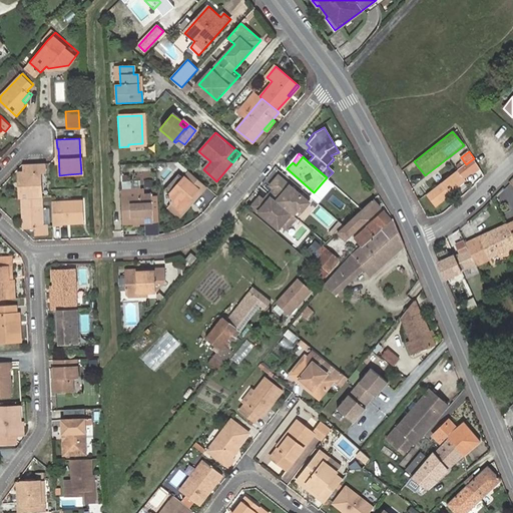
[(479,166),(474,158),(466,164),(464,165),(470,174),(479,166)]
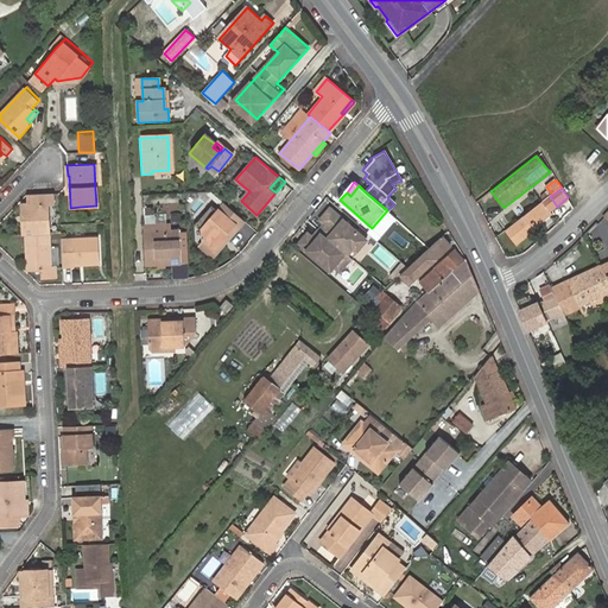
[(52,204),(52,192),(26,195),(27,204),(21,204),(21,216),(25,215),(25,223),(23,223),(23,234),(25,234),(48,233),(46,204),(52,204)]
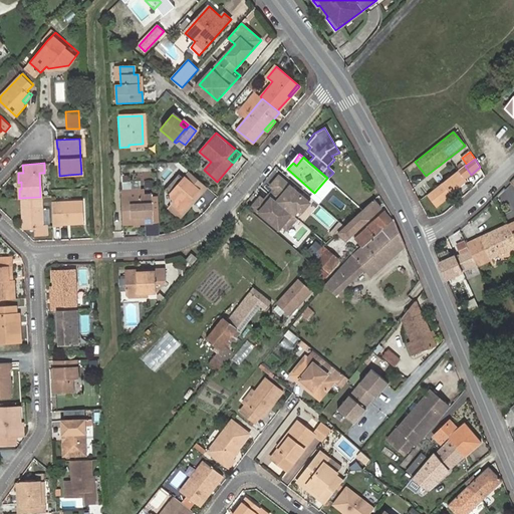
[(459,171),(427,195),(437,207),(454,196),(452,194),(468,182),(459,171)]
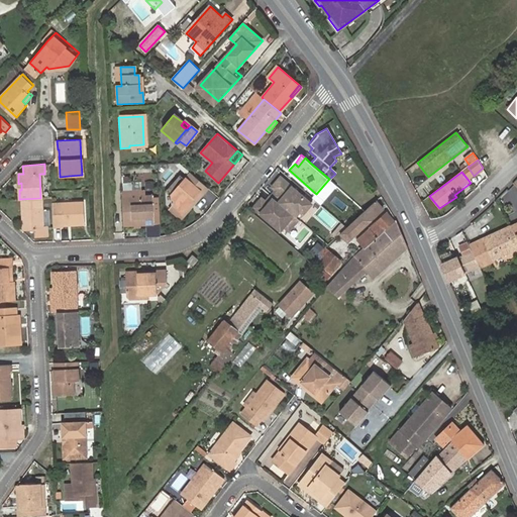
[(209,190),(192,175),(187,181),(181,177),(176,183),(181,188),(178,192),(174,197),(174,207),(184,215),(192,205),(195,207),(209,190)]
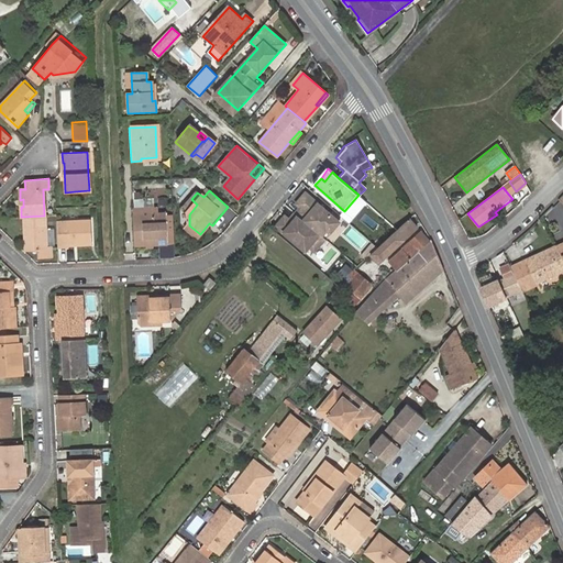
[(297,213),(323,236),(329,230),(332,232),(341,222),(340,221),(342,219),(335,213),(333,216),(307,194),(300,201),(302,202),(300,206),(302,208),(297,213)]
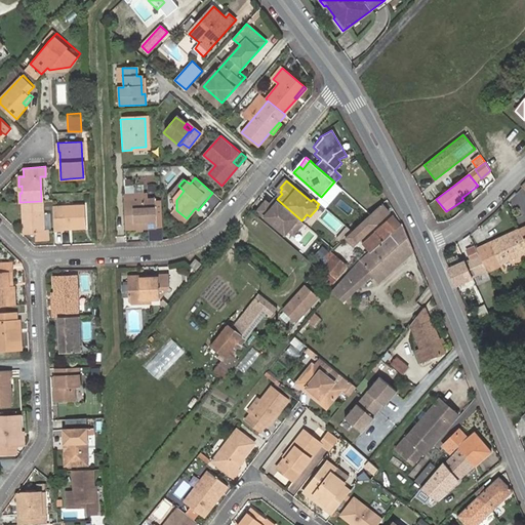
[(184,191),(178,186),(174,190),(180,195),(184,191)]
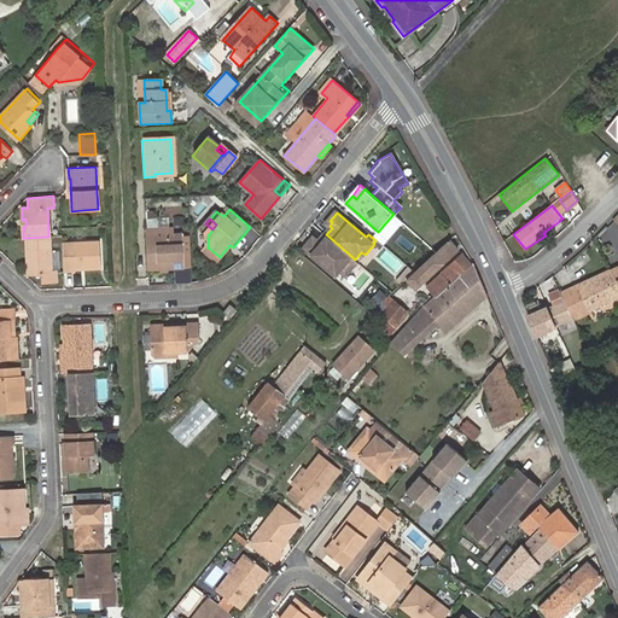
[(168,228),(144,229),(144,240),(169,239),(168,235),(168,228)]
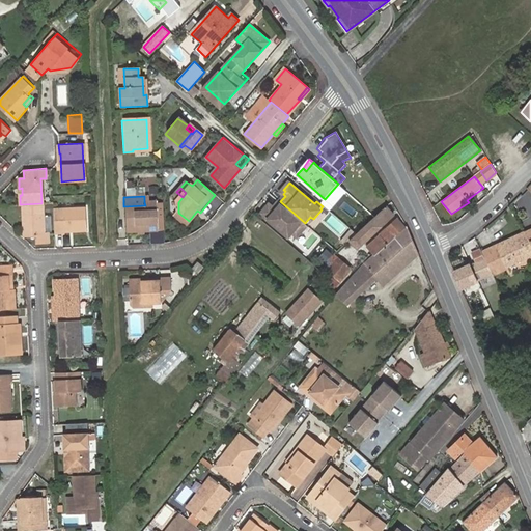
[(145,205),(123,206),(124,216),(126,216),(127,233),(156,231),(155,201),(144,202),(145,205)]
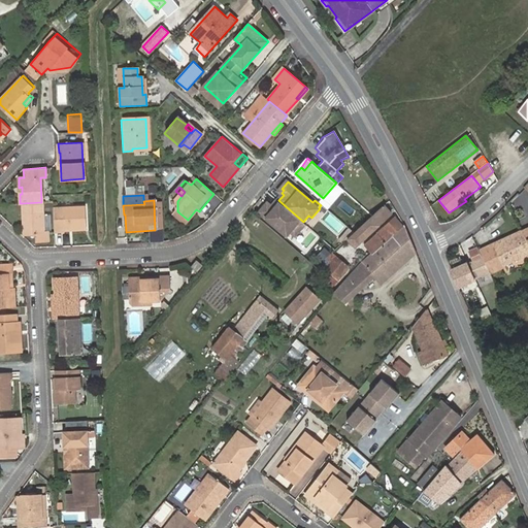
[(154,200),(155,230),(164,230),(162,200),(154,200)]
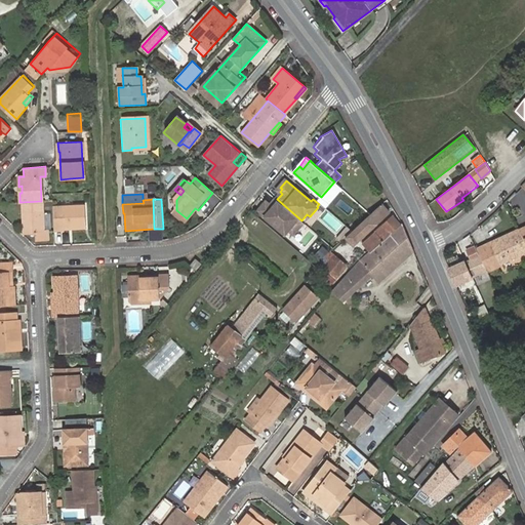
[(277,199),(276,199),(271,205),(267,202),(259,210),(286,234),(290,230),(294,234),(305,223),(301,220),(277,199)]
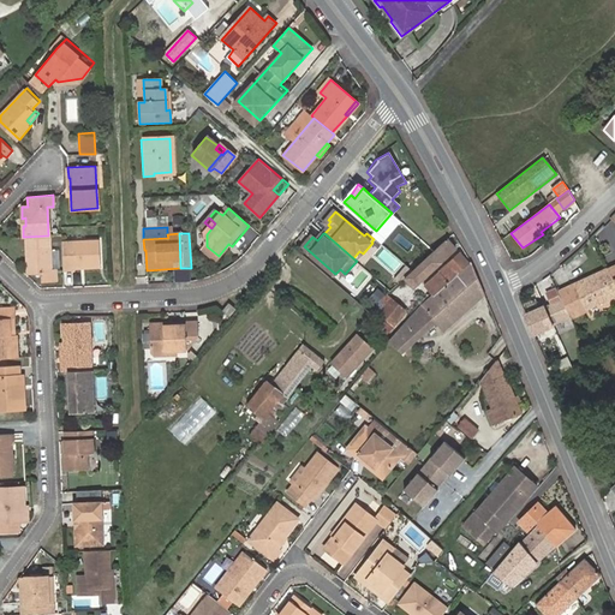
[(51,272),(48,236),(25,237),(27,260),(29,258),(30,273),(40,273),(40,281),(57,280),(57,270),(51,272)]
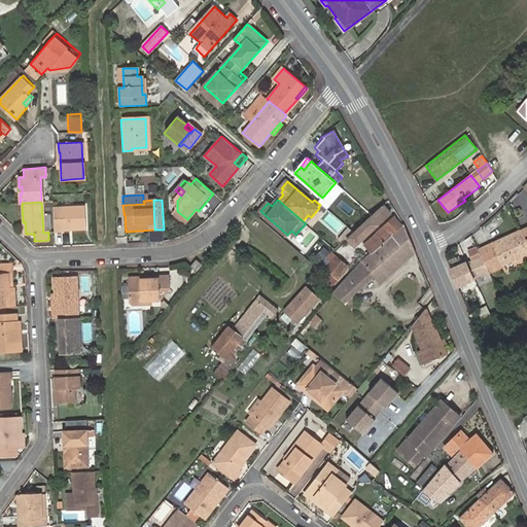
[(83,205),(53,207),(54,231),(62,230),(62,227),(84,226),(83,205)]
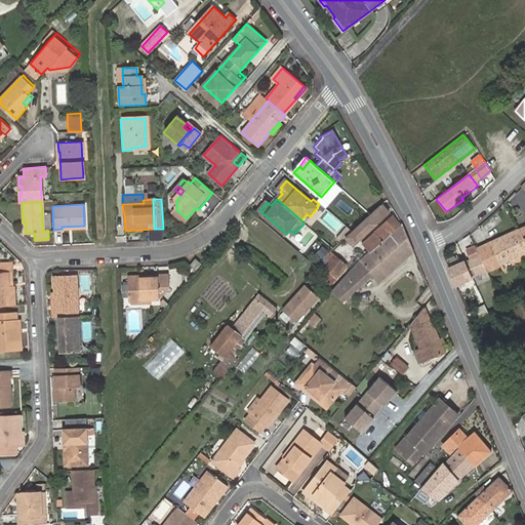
[(390,212),(381,204),(371,213),(346,237),(354,245),(390,212)]
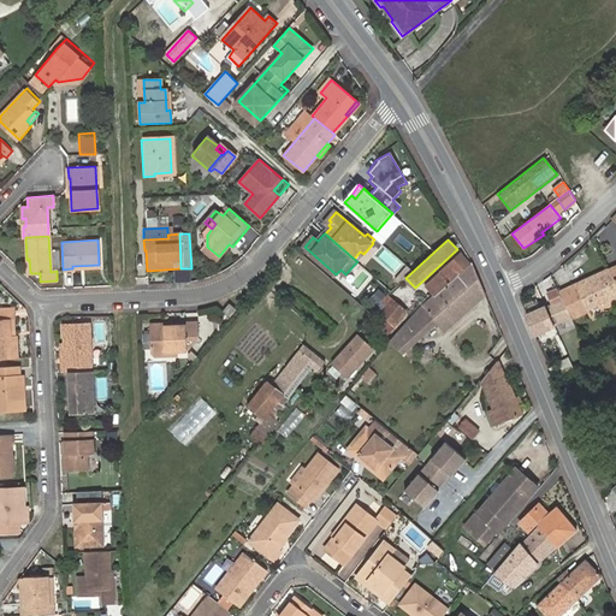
[(219,264),(232,247),(229,244),(219,256),(207,247),(203,250),(219,264)]
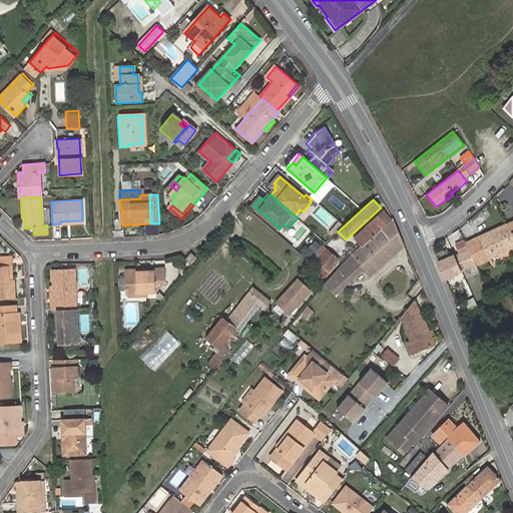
[(363,245),(391,219),(384,211),(356,236),(363,245)]
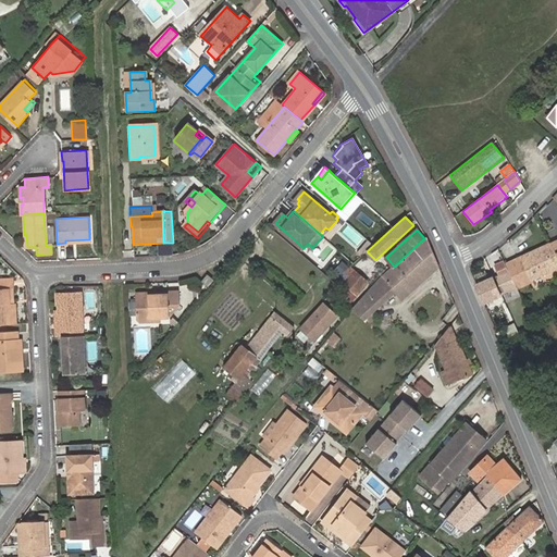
[(508,244),(515,254),(527,245),(521,235),(508,244)]
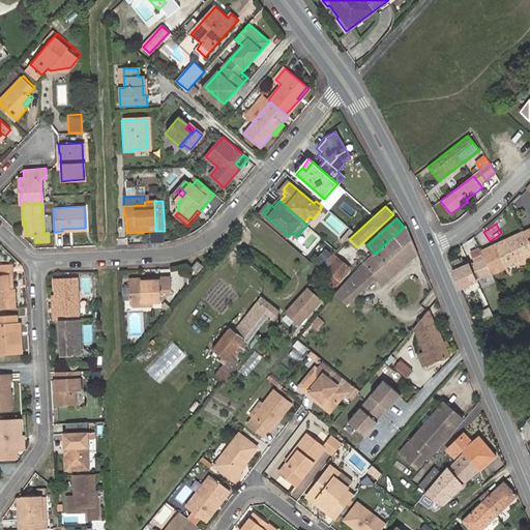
[(383,285),(417,253),(407,226),(364,264),(375,276),(383,285)]
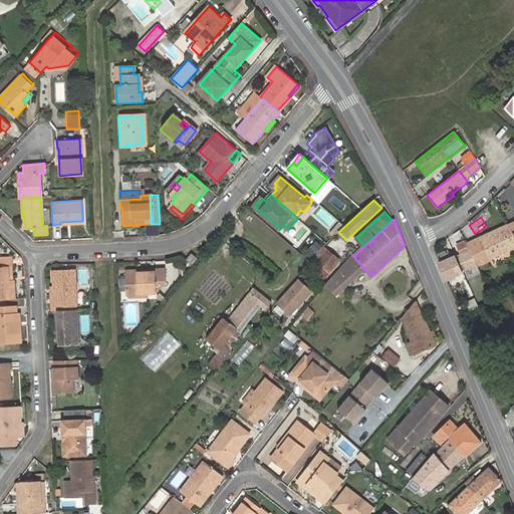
[(331,233),(334,236),(338,232),(345,226),(340,222),(331,233)]
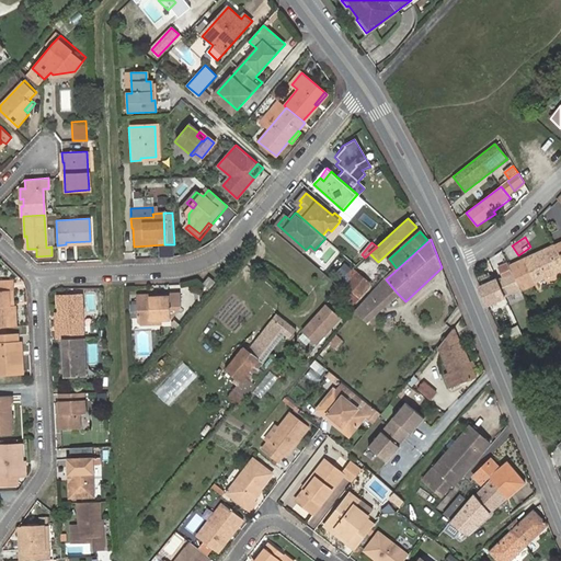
[(508,266),(519,290),(560,270),(560,259),(554,245),(508,266)]
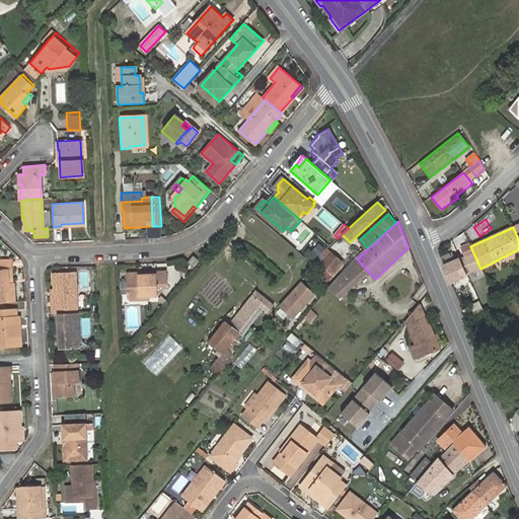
[(460,257),(468,275),(480,269),(470,246),(468,241),(460,246),(464,256),(460,257)]
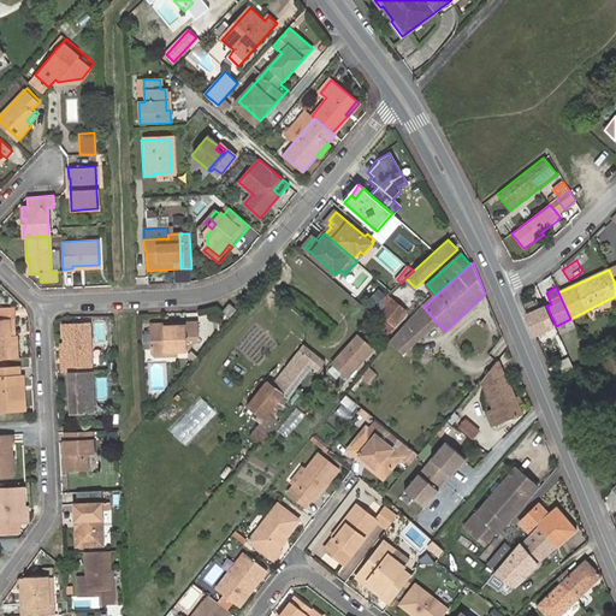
[(379,304),(386,296),(380,290),(372,298),(379,304)]
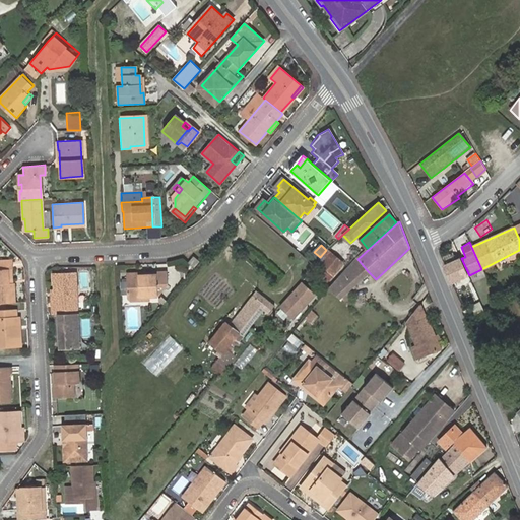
[(446,264),(444,265),(452,283),(469,275),(461,258),(457,251),(443,258),(446,264)]
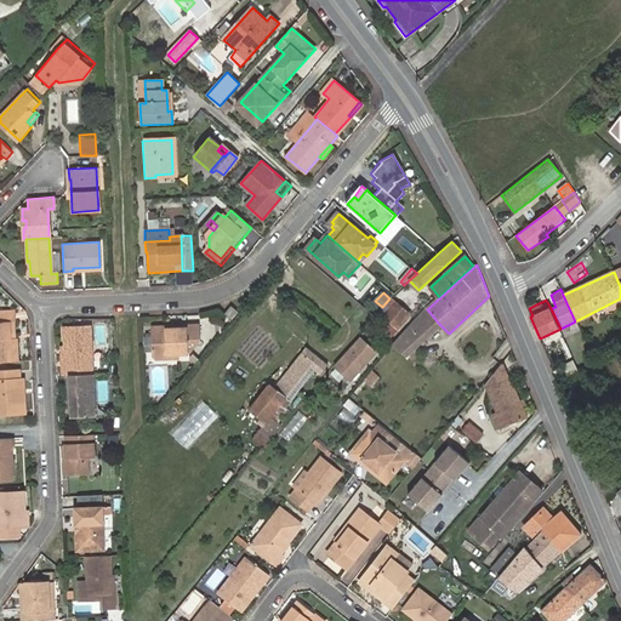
[(396,303),(385,317),(398,328),(410,314),(396,303)]
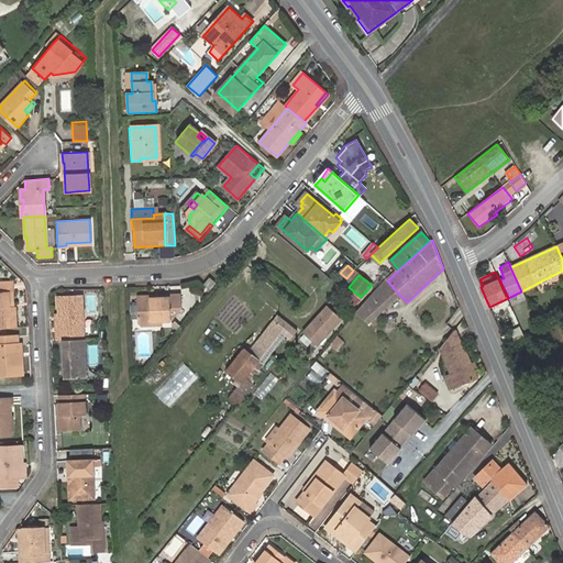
[(205,286),(212,291),(219,284),(211,277),(205,286)]
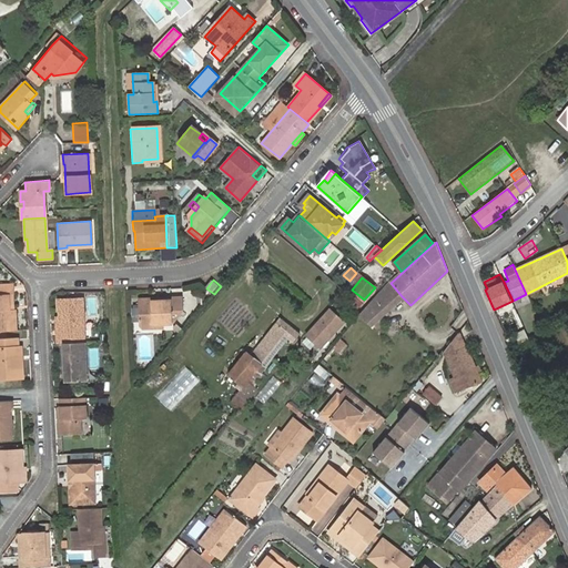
[(402,296),(391,283),(387,286),(382,292),(376,298),(371,304),(363,313),(361,316),(372,324),(402,296)]
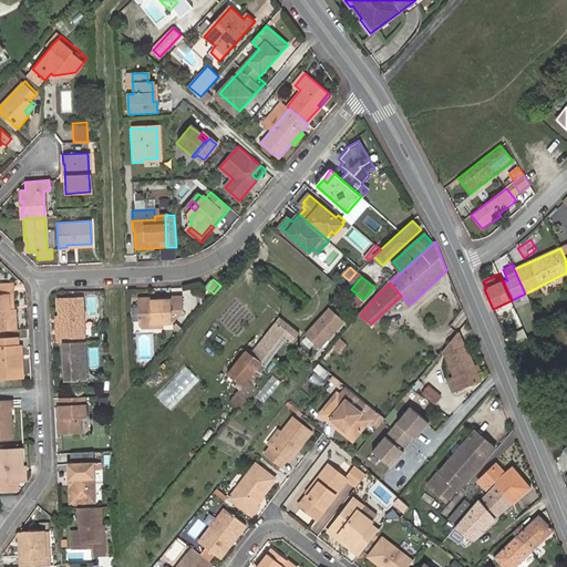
[(0,333),(16,333),(13,312),(9,313),(8,299),(12,298),(11,289),(0,290),(0,333)]
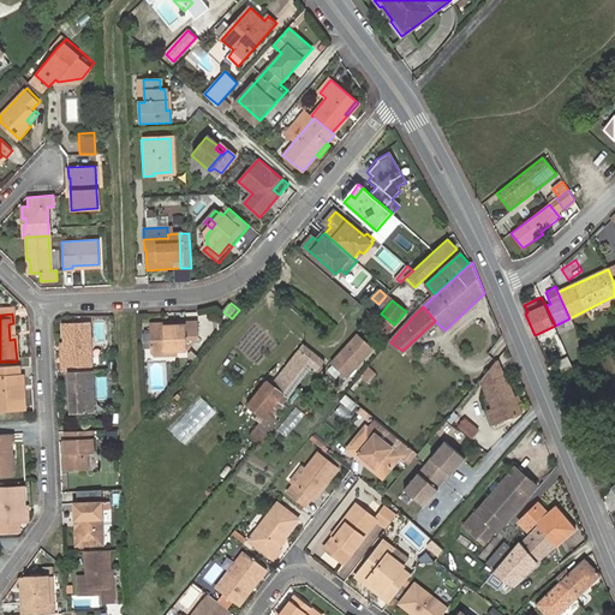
[(185,351),(197,339),(196,323),(195,322),(184,323),(184,326),(185,351)]
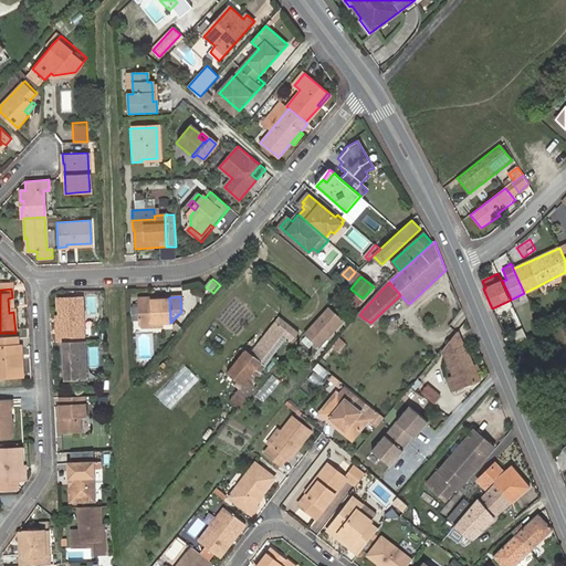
[(81,297),(79,297),(58,299),(58,323),(59,331),(55,329),(55,341),(64,341),(83,339),(81,297)]
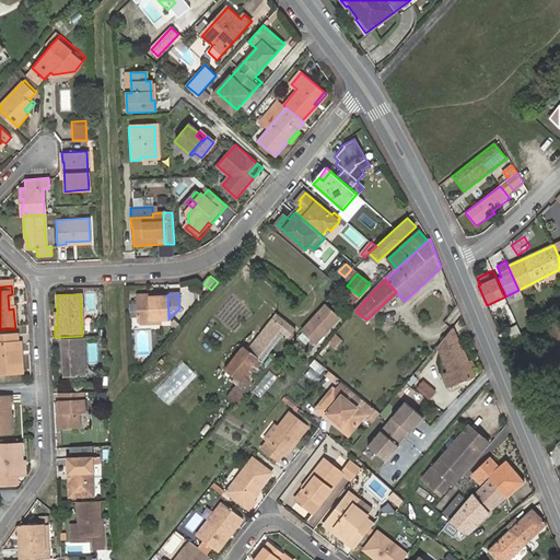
[(159,319),(168,319),(167,296),(149,298),(149,295),(135,295),(135,305),(129,306),(129,315),(136,315),(136,321),(139,325),(144,325),(149,321),(159,319)]
